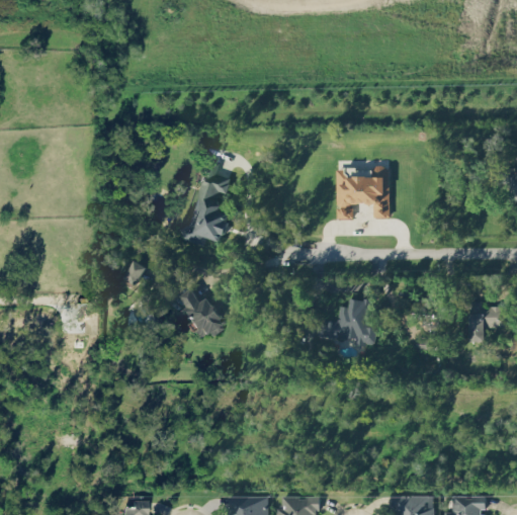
[(222,243),(229,215),(216,211),(221,193),(225,194),(230,178),(214,174),(218,163),(204,160),(183,240),(201,245),(202,238),(222,243)]
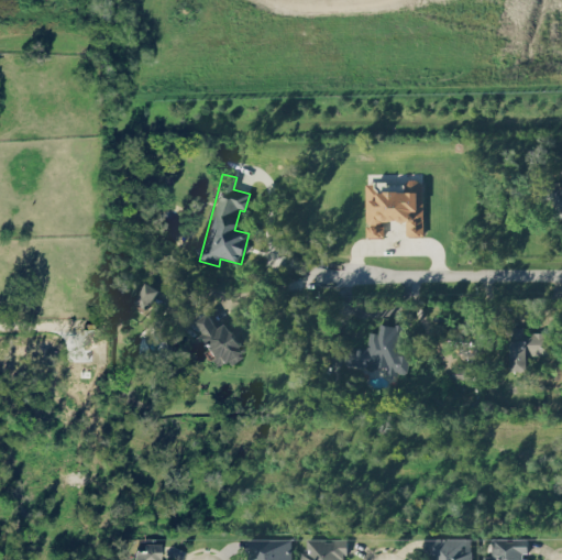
[(365,183),(366,238),(378,238),(378,223),(409,222),(409,237),(422,237),(421,182),(365,183)]
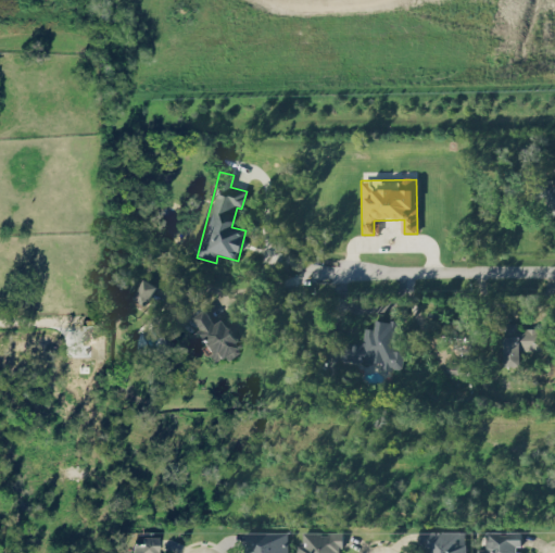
[(554,181),(537,181),(537,198),(544,198),(545,216),(554,216),(554,181)]
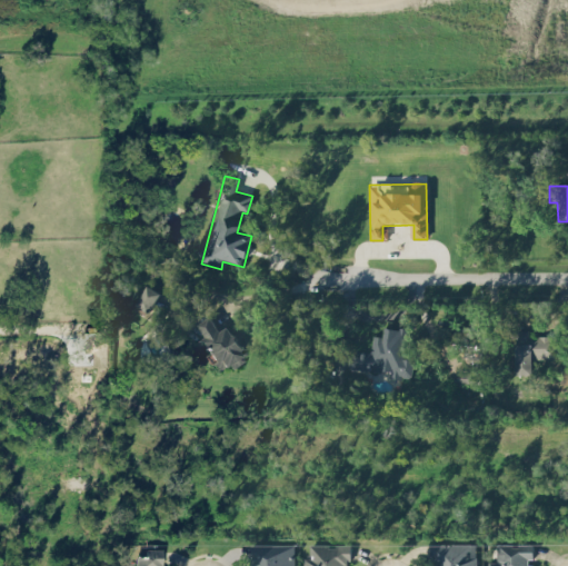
[(133,306),(148,315),(159,296),(146,287),(133,306)]
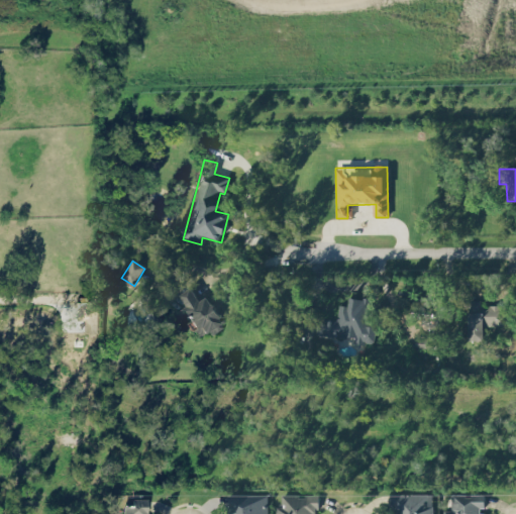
[(206,297),(198,302),(190,289),(174,298),(199,339),(223,325),(206,297)]
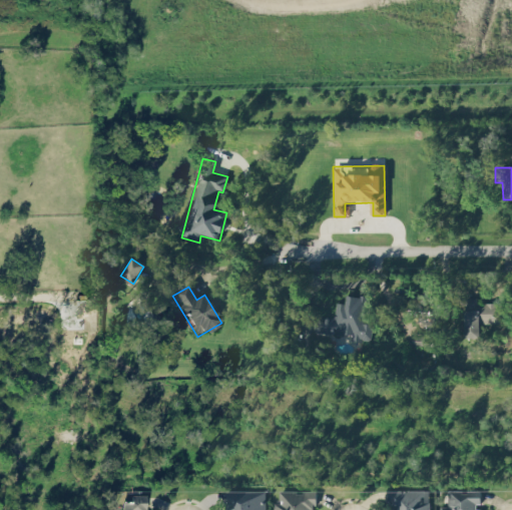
[(364,324),(366,297),(346,296),(345,305),(335,304),(334,318),(315,316),(314,336),(371,340),(372,325),(364,324)]
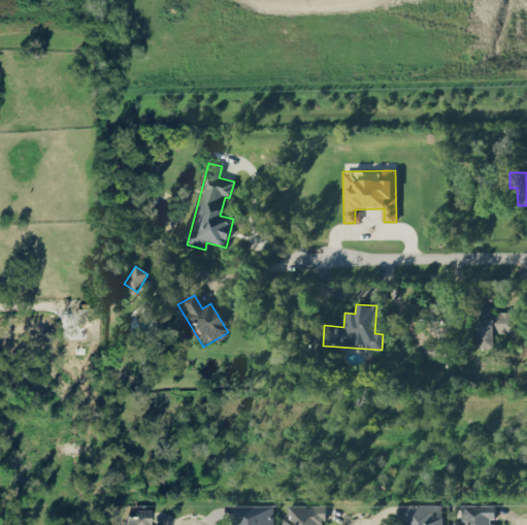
[(475,308),(475,349),(494,349),(493,336),(515,335),(514,314),(492,315),(492,307),(475,308)]
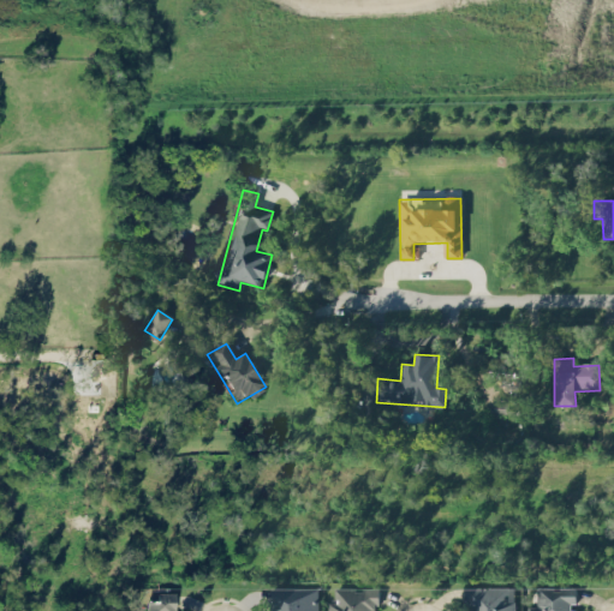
[(518,371),(493,372),(494,388),(519,385),(518,371)]
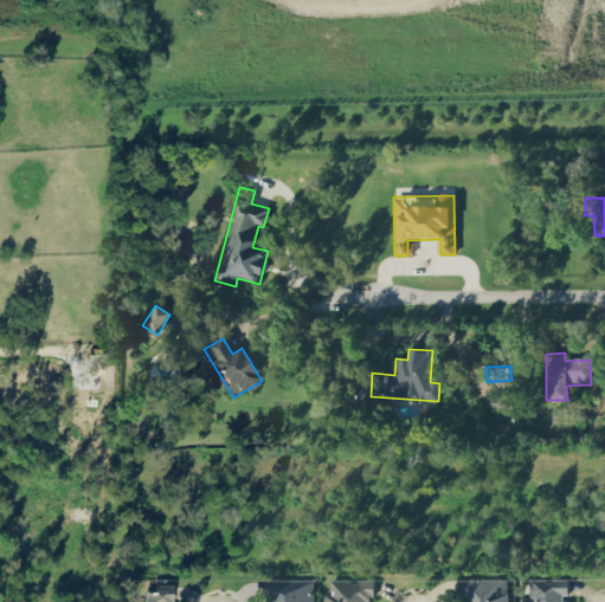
[(510,409),(510,399),(487,399),(487,409),(510,409)]
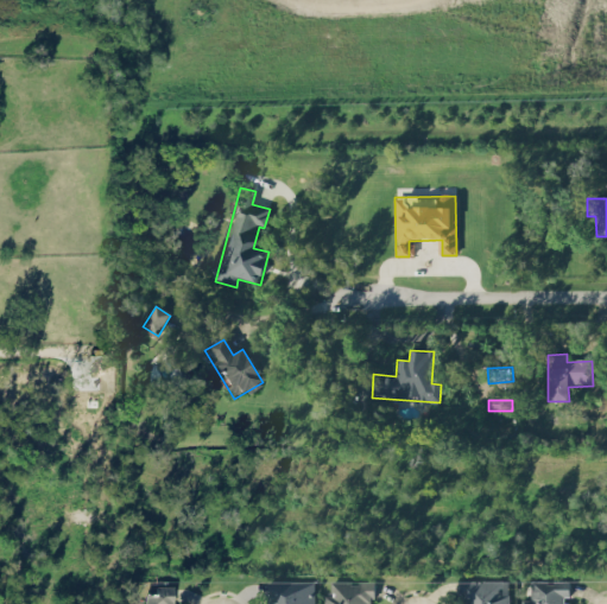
[(372,603),(372,582),(324,582),(324,603),(372,603)]
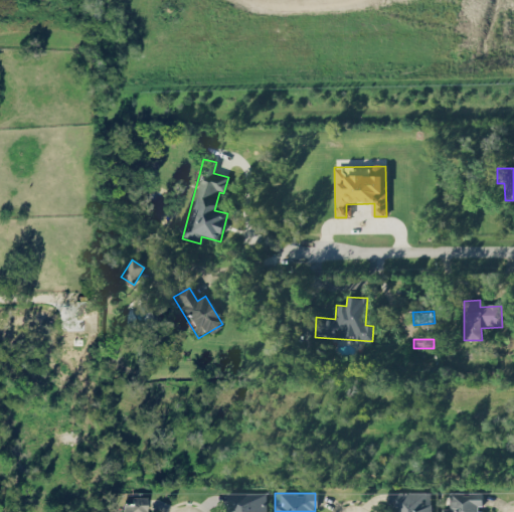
[(430,511),(430,493),(388,493),(388,511),(395,511),(430,511)]
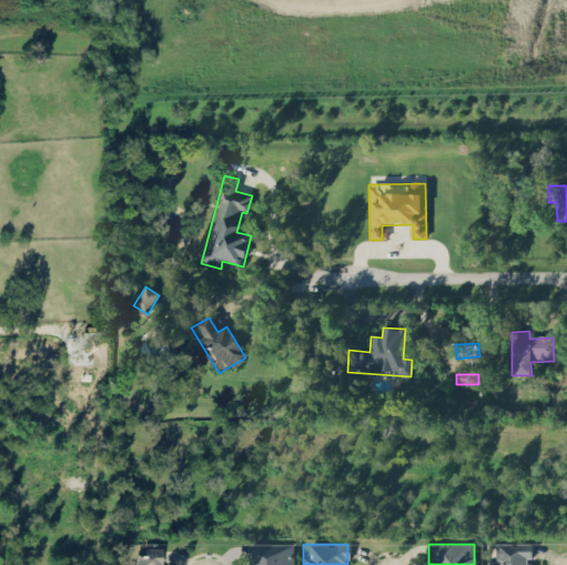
[(529,564),(529,544),(496,544),(496,557),(486,557),(486,564),(529,564)]
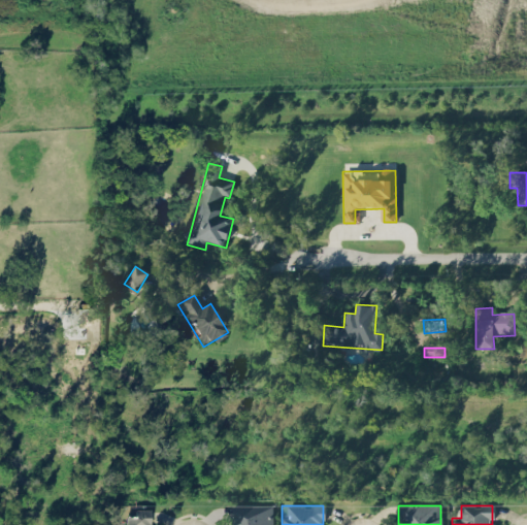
[(271,524),(271,507),(231,507),(231,524),(271,524)]
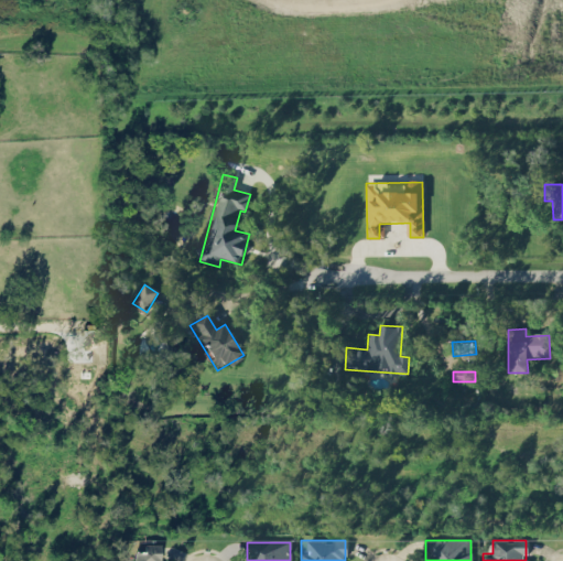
[(158,560),(158,547),(141,547),(141,553),(132,553),(132,560),(158,560)]
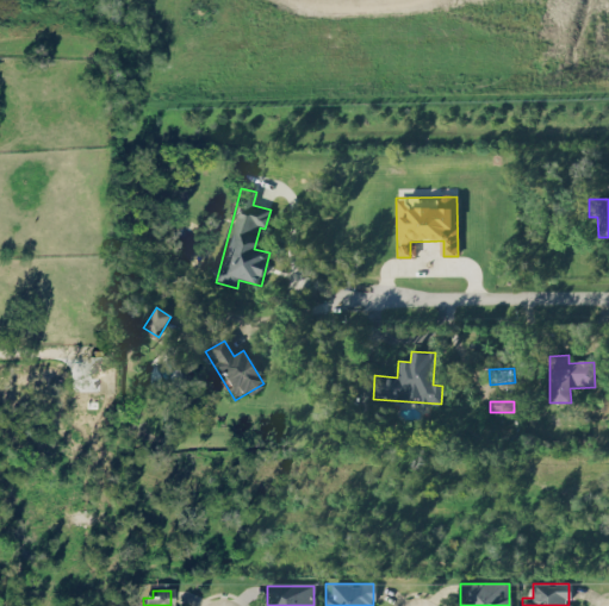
All buildings are outlined.
